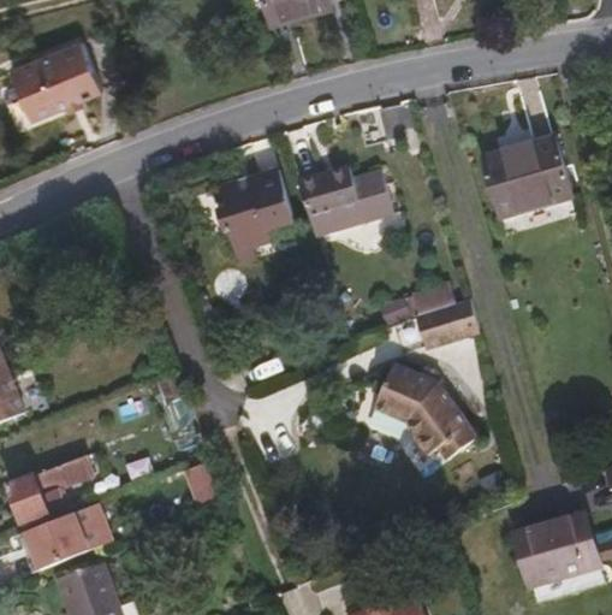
[(330,12),(326,0),(262,0),(271,27),(330,12)]
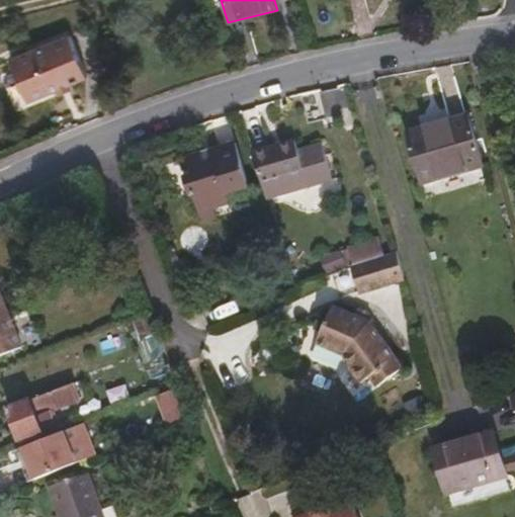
[(27,99),(56,87),(58,91),(70,86),(69,82),(86,75),(68,32),(9,57),(27,99)]
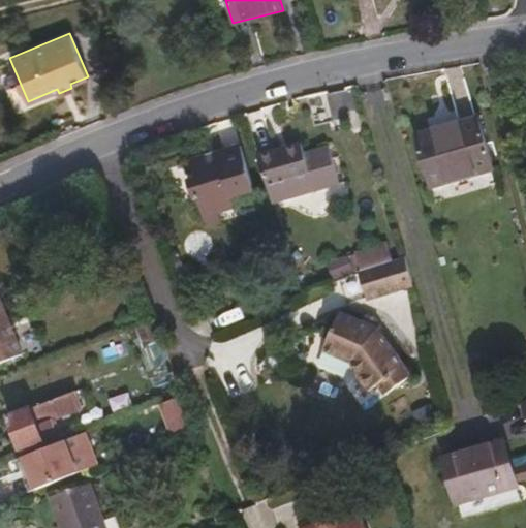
[(492,169),(476,116),(412,135),(429,188),(492,169)]
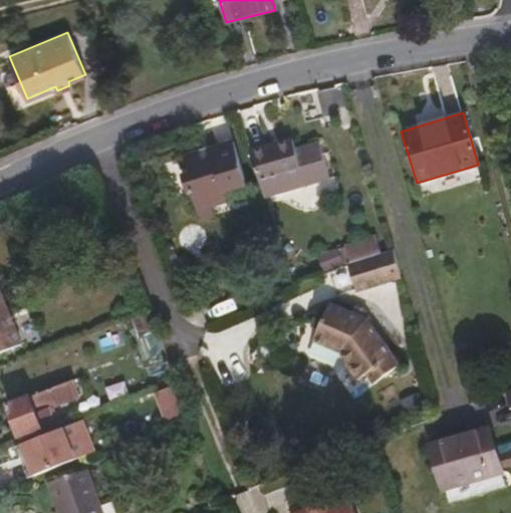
[(288,136),(275,140),(250,148),(245,149),(255,184),(261,183),(298,171),(288,136)]
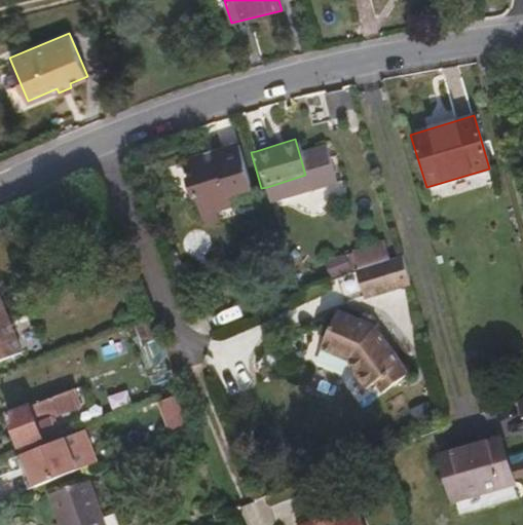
[(185,179),(197,217),(200,227),(216,222),(213,213),(253,200),(235,143),(207,151),(209,157),(201,160),(199,153),(185,158),(190,178),(185,179)]
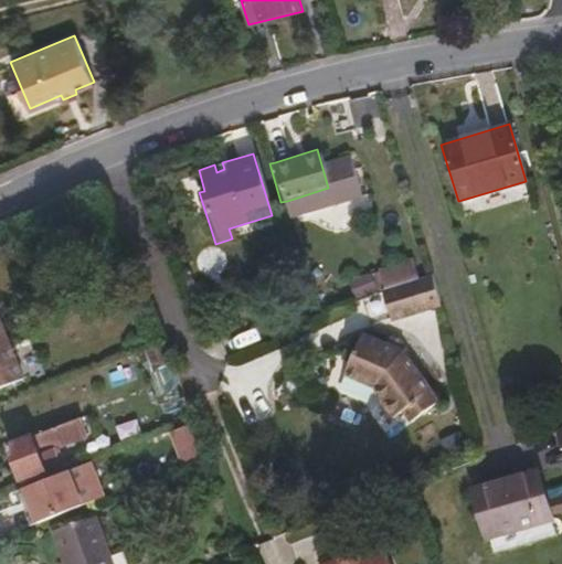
[(428,311),(419,277),(382,289),(392,322),(428,311)]
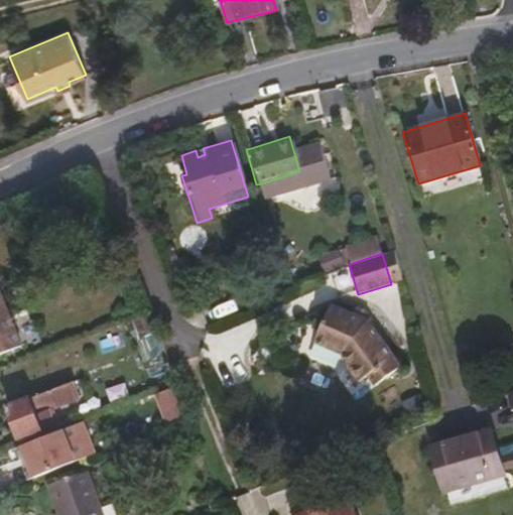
[(0,354),(20,346),(0,292),(0,354)]
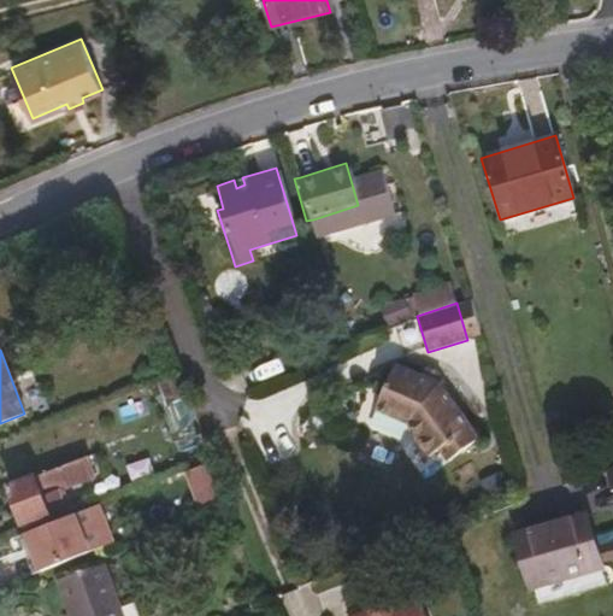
[(441,385),(444,376),(430,369),(425,376),(402,363),(378,406),(411,424),(429,449),(424,452),(436,467),(448,458),(459,470),(489,449),(446,388),(441,385)]
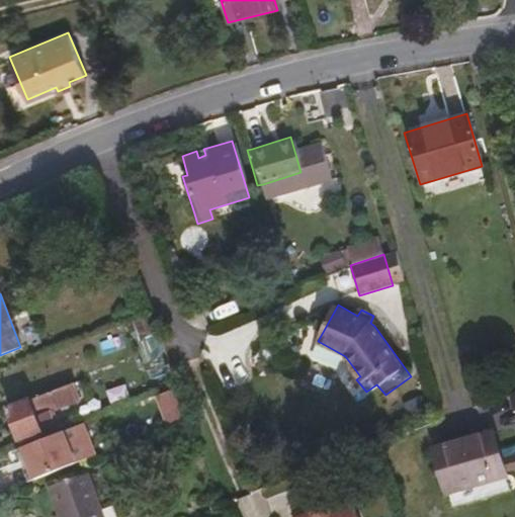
[(180,386),(151,312),(140,316),(148,336),(168,391),(180,386)]
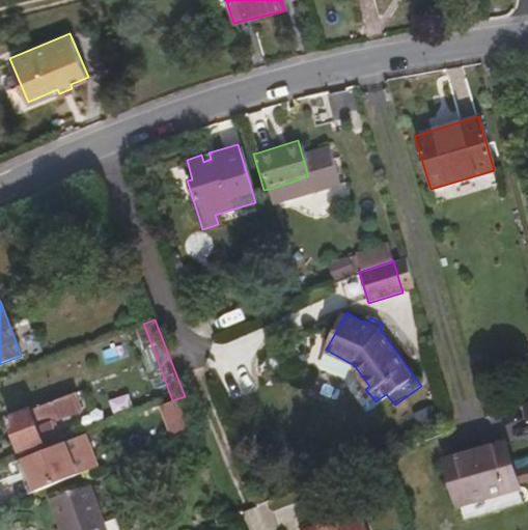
[(151,344),(143,324),(126,330),(134,351),(151,344)]
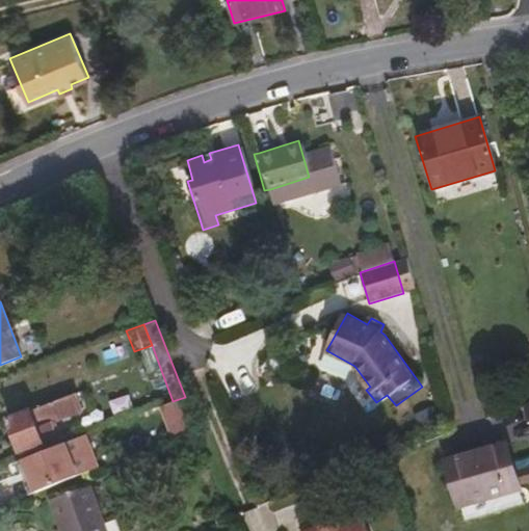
[(42,444),(36,427),(81,410),(74,394),(7,420),(20,452),(42,444)]
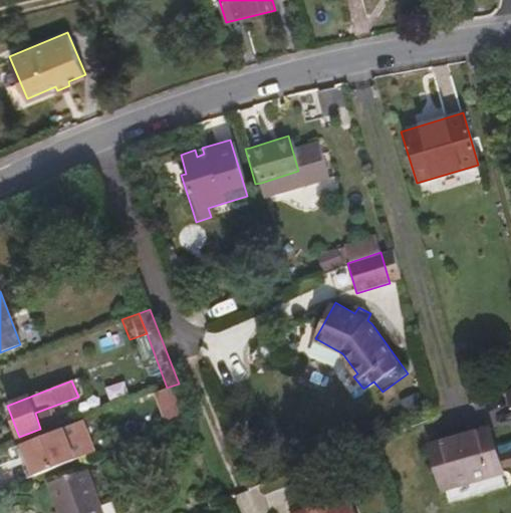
[(191,416),(179,383),(167,388),(154,393),(166,425),(191,416)]
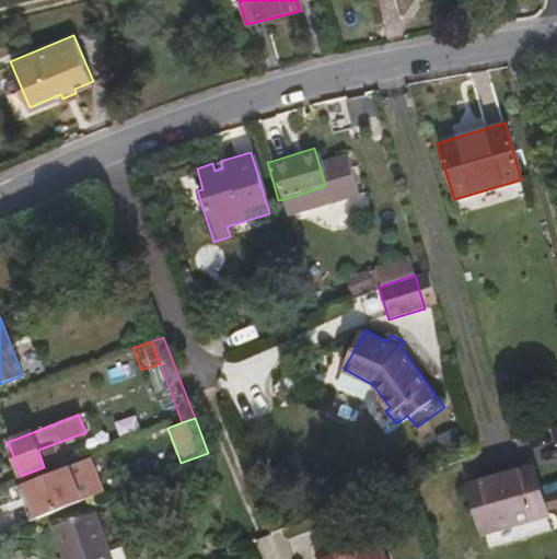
[(547,515),(532,466),(467,485),(483,534),(547,515)]
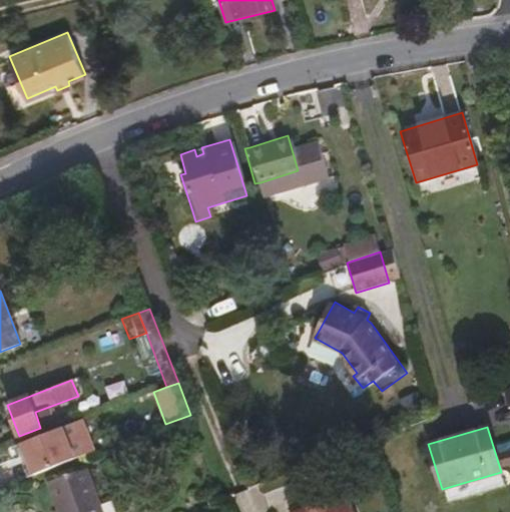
[(75,458),(62,428),(21,443),(33,475),(75,458)]
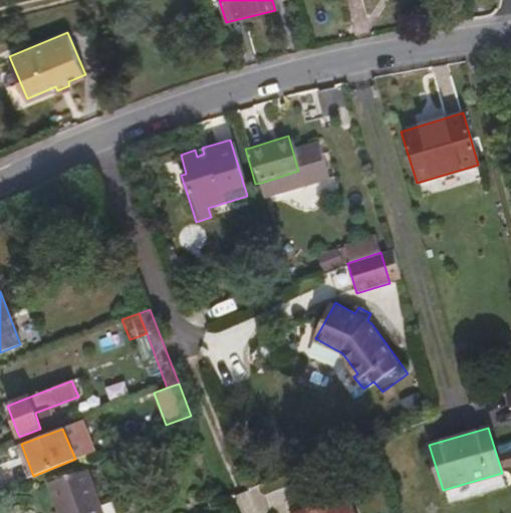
[(101,512),(86,470),(48,484),(58,512),(101,512)]
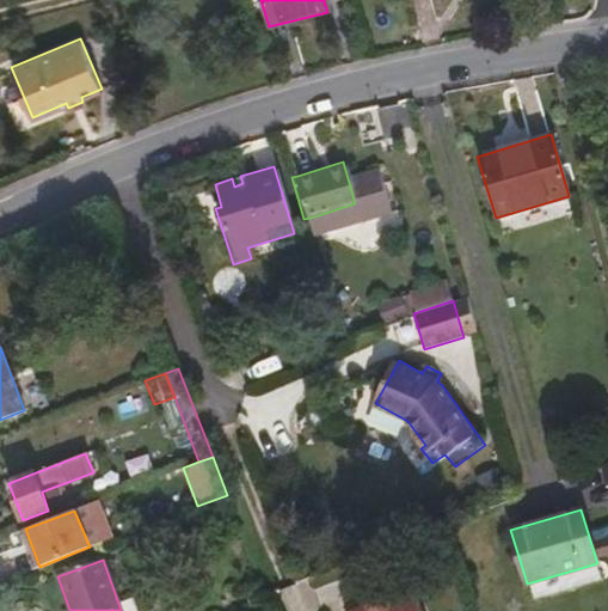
[(421,610),(415,593),(385,603),(360,610),(421,610)]
